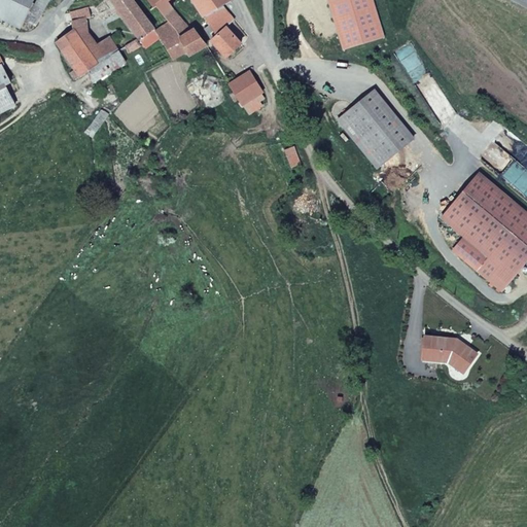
[(0,0),(0,18),(21,27),(32,0),(0,0)]
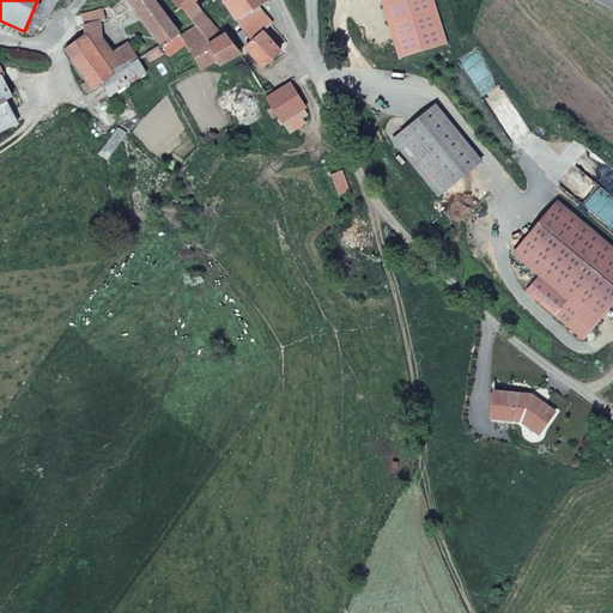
[(176,34),(153,0),(145,0),(131,8),(156,46),(176,34)]
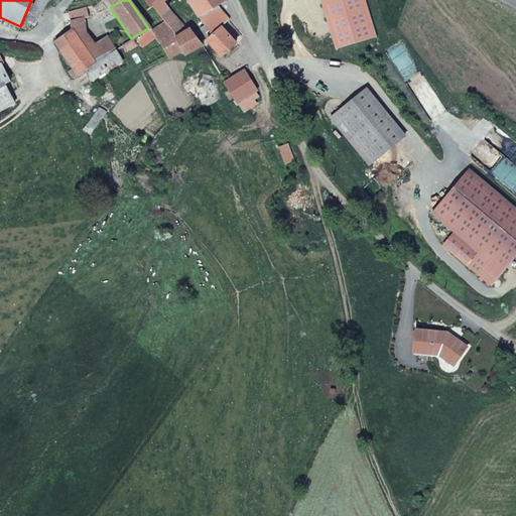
[(156,15),(146,0),(139,0),(145,7),(142,9),(153,25),(148,28),(154,37),(160,46),(167,57),(182,49),(178,41),(158,14),(156,15)]
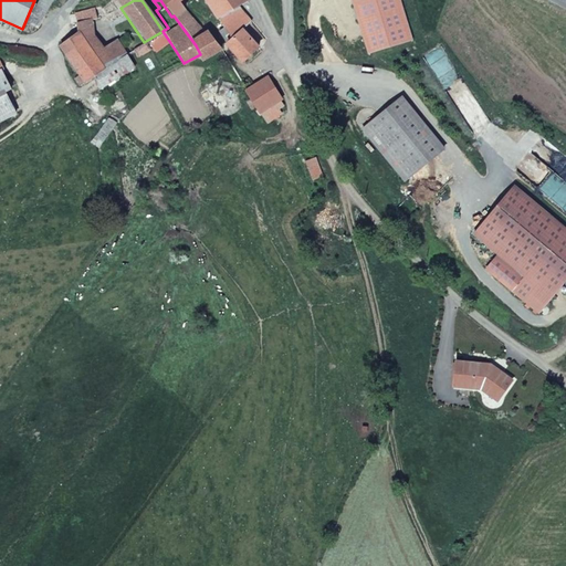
[(202,0),(216,18),(230,8),(224,0),(160,0),(171,17),(174,16),(196,45),(200,54),(202,58),(219,49),(205,28),(202,29),(178,0),(177,0),(202,0)]
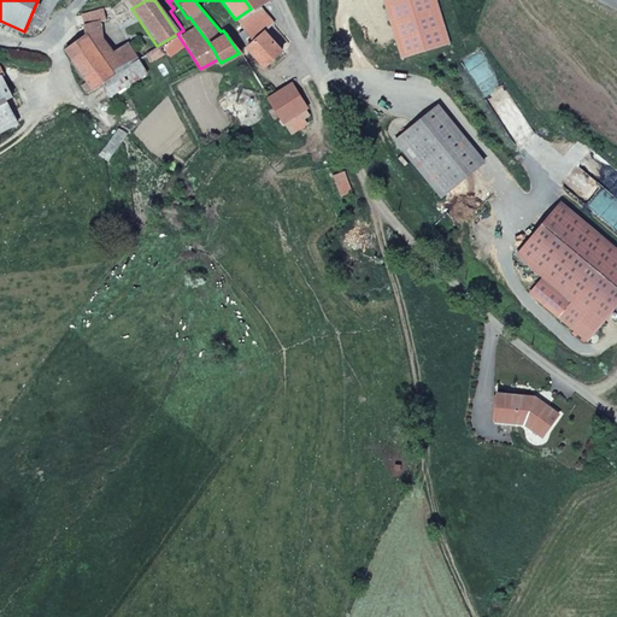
[(274,22),(258,4),(251,9),(265,28),(274,22)]
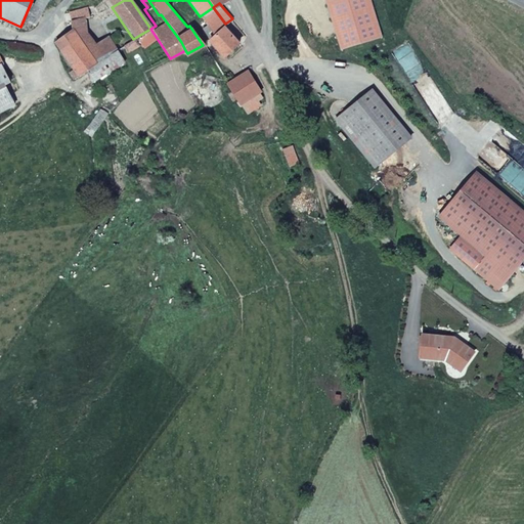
[(225,24),(213,7),(200,16),(212,33),(223,25),(225,24)]
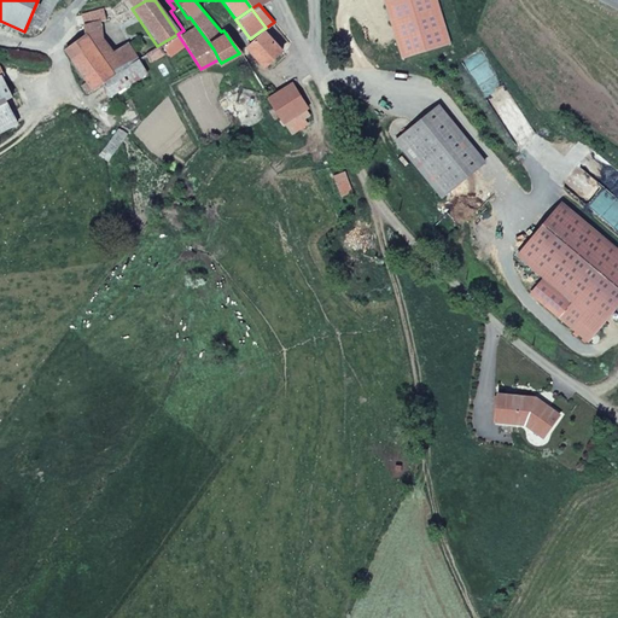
[(99,33),(98,21),(82,22),(83,34),(99,33)]
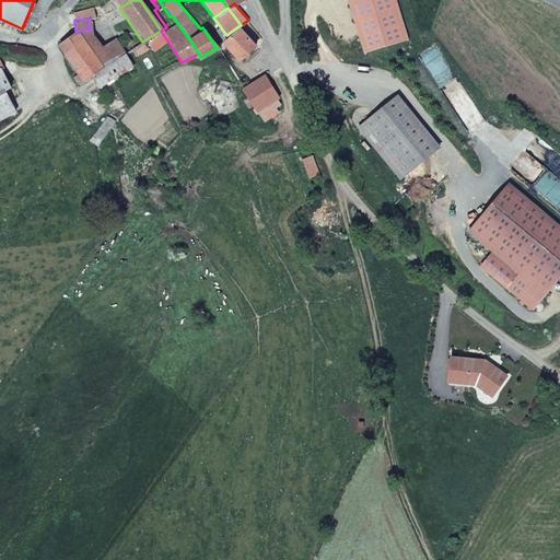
[(255,44),(238,26),(226,35),(217,41),(234,62),(255,44)]
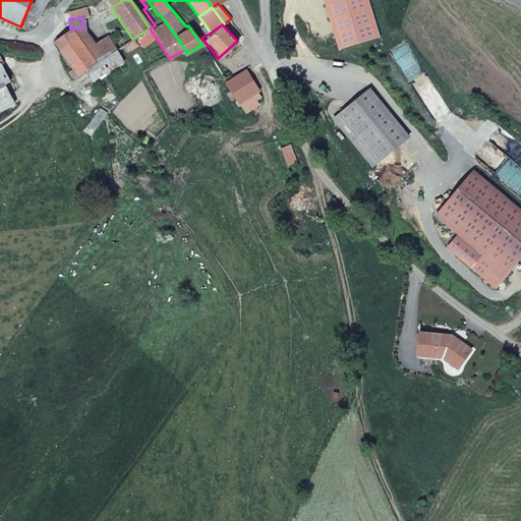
[(93,42),(83,27),(70,29),(51,42),(70,70),(73,74),(75,73),(94,61),(115,49),(106,35),(93,42)]
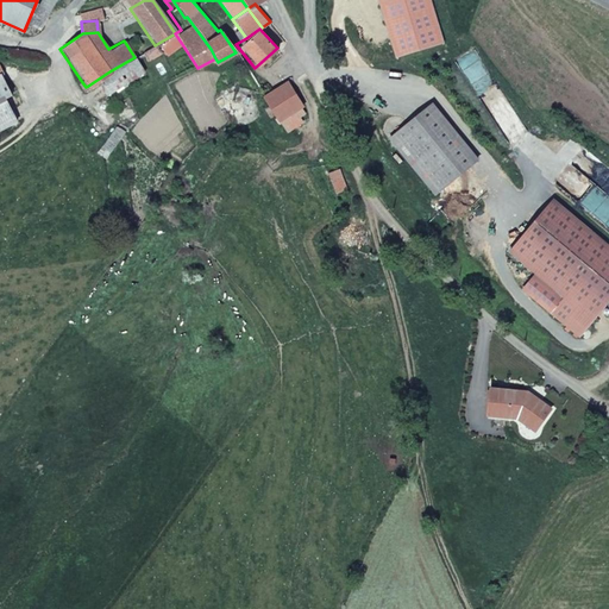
[(182,44),(175,33),(155,45),(162,56),(182,44)]
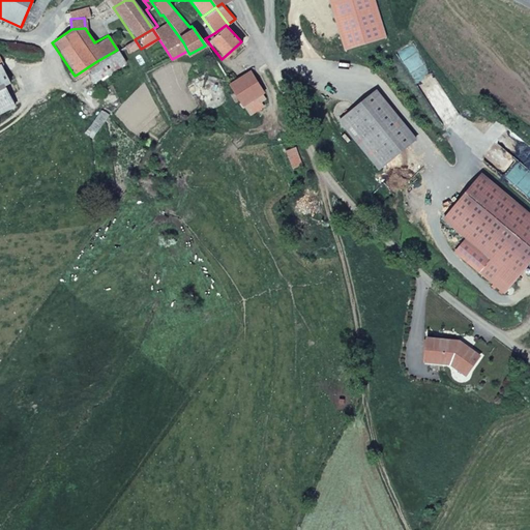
[(139,49),(134,40),(123,47),(127,55),(134,52),(139,49)]
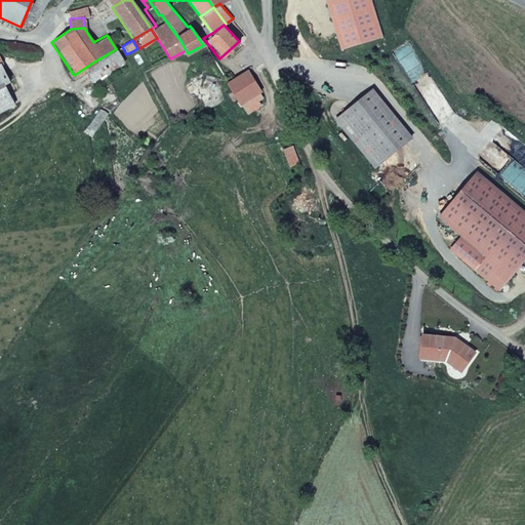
[(116,49),(94,62),(76,74),(84,83),(123,61),(116,49)]
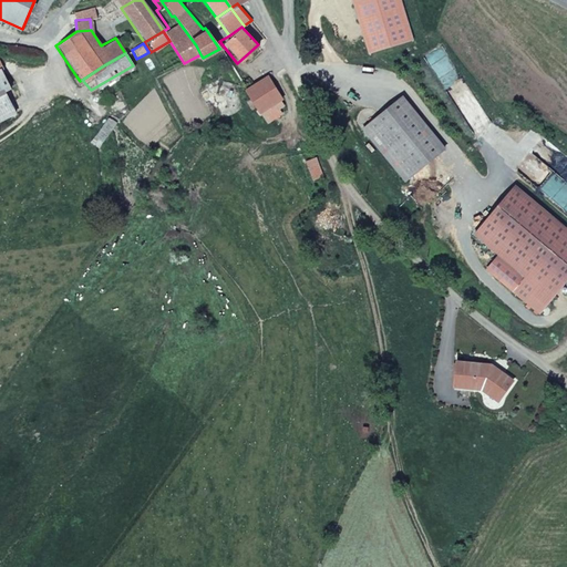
[(0,122),(16,114),(4,92),(2,91),(9,88),(0,69),(0,122)]
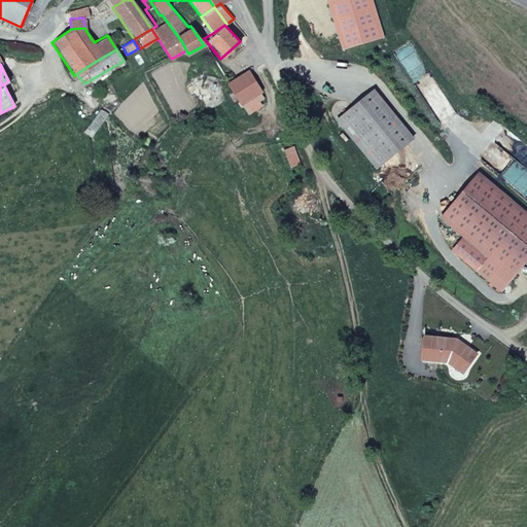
[(265,97),(259,90),(246,70),(226,80),(237,97),(244,109),(265,97)]
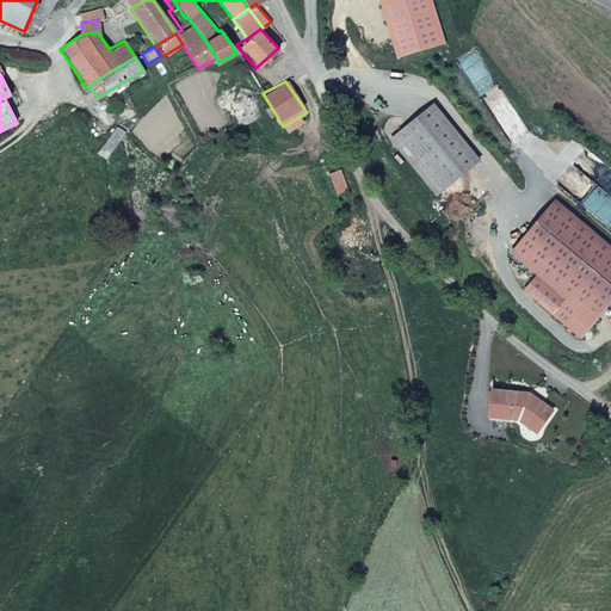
[(86,87),(82,82),(75,87),(86,104),(98,97),(88,86),(86,87)]
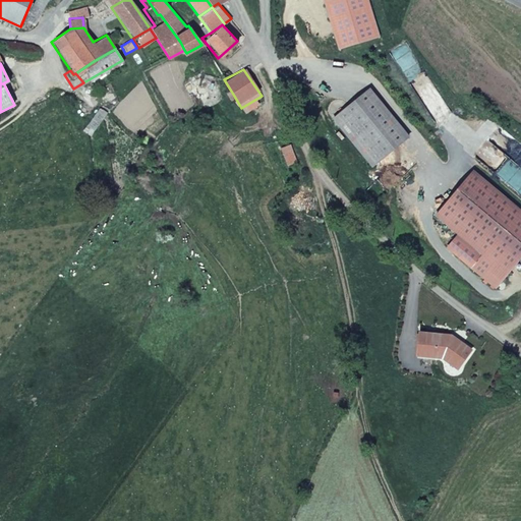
[(409,136),(368,88),(329,117),(368,167),(409,136)]
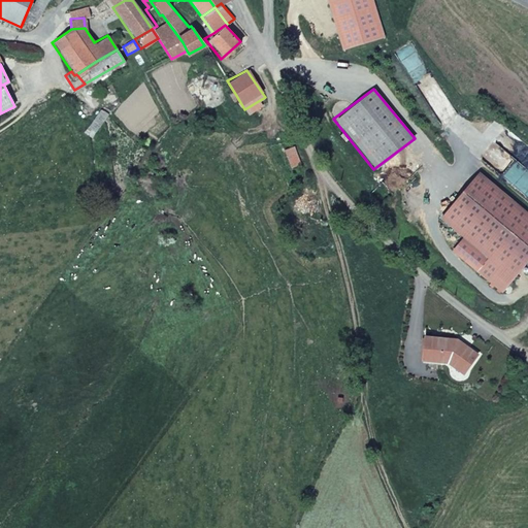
[(95,131),(107,116),(106,112),(101,108),(98,108),(86,125),(95,131)]
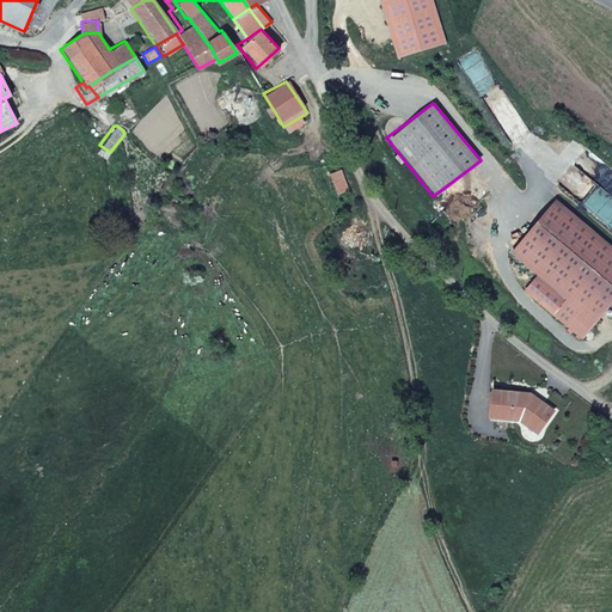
[(347,189),(340,170),(328,175),(335,194),(347,189)]
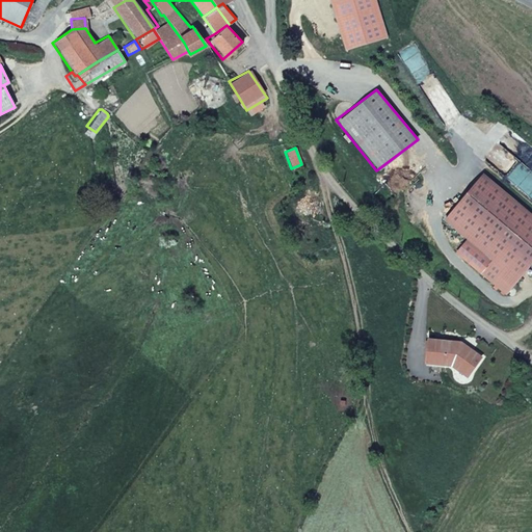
[(507,292),(531,261),(531,212),(481,171),(444,218),(493,259),(482,272),(507,292)]
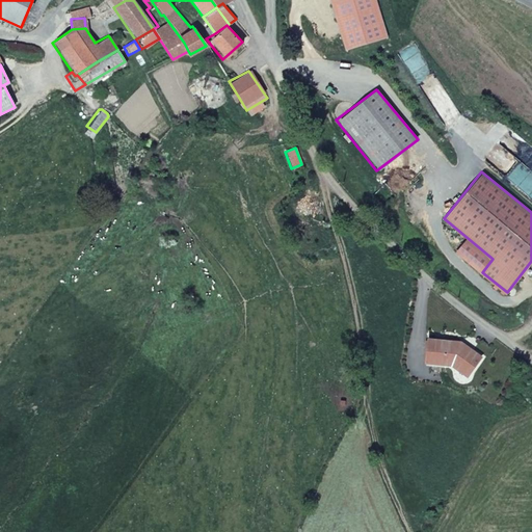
[(427,338),(425,361),(451,365),(458,369),(460,366),(470,372),(480,356),(469,348),(468,350),(463,347),(464,345),(460,342),(427,338)]
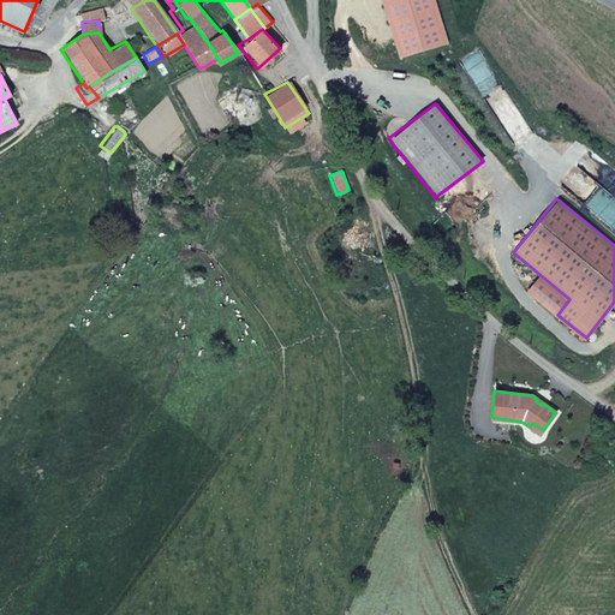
[(532,423),(530,427),(539,434),(543,430),(532,423)]
